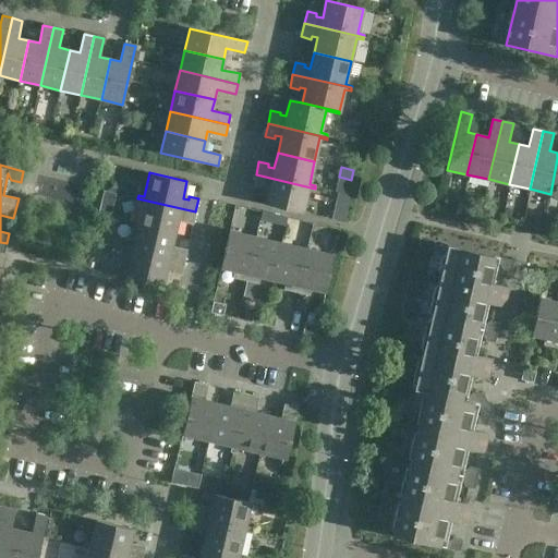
[(314,191),(315,189),(256,174),(253,186),(263,189),(264,186),(269,187),(266,205),(302,214),(307,189),(314,191)]
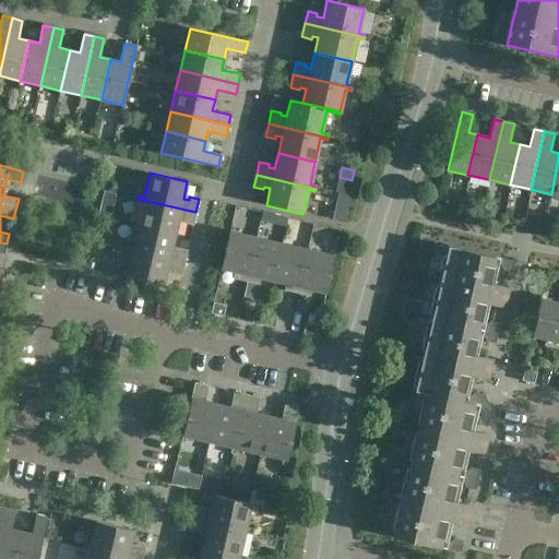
[(110,218),(116,194),(104,191),(98,216),(110,218)]
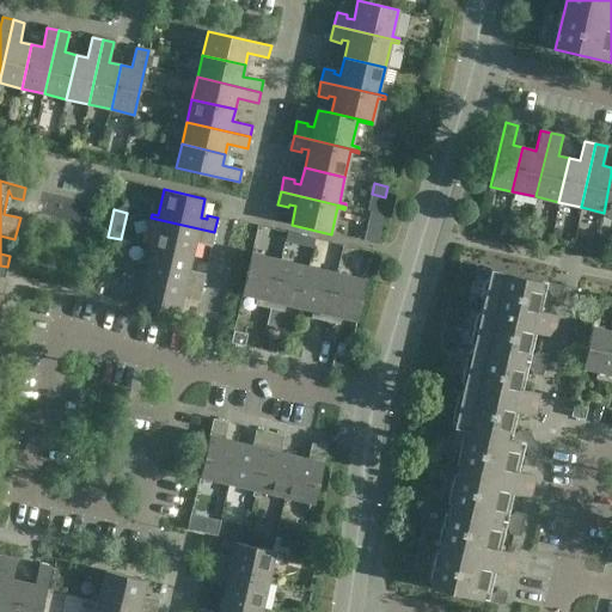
[(210,246),(214,232),(151,218),(150,220),(157,221),(151,246),(191,256),(195,239),(201,242),(201,244),(210,246)]
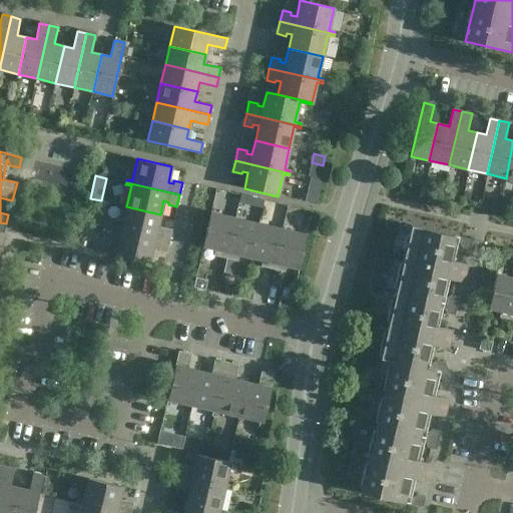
[(157,229),(160,214),(126,206),(121,228),(115,226),(115,229),(168,241),(171,229),(163,227),(162,230),(157,229)]
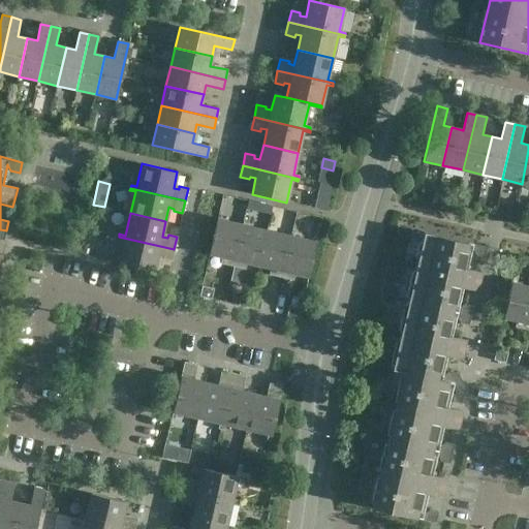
[(312,216),(309,226),(319,228),(321,218),(312,216)]
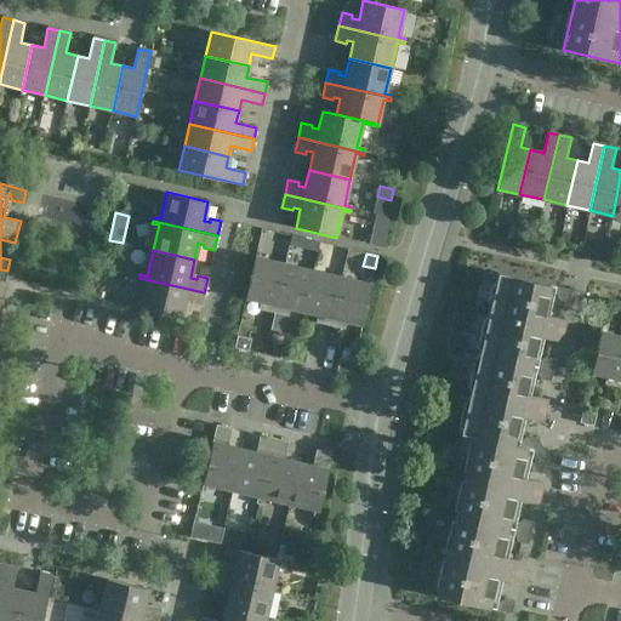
[(273,312),(284,263),(255,256),(245,298),(263,302),(262,308),(260,308),(258,309),(273,312)]
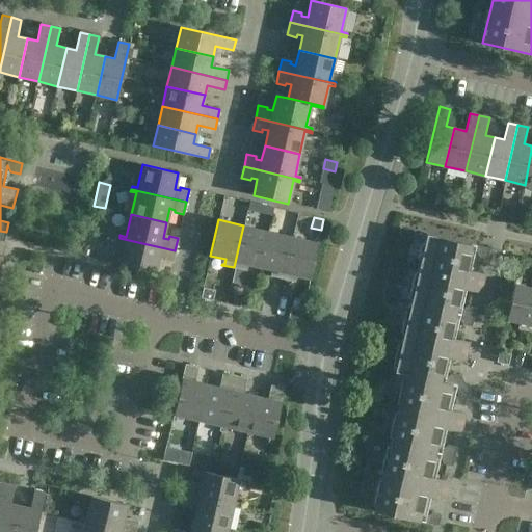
[(260,267),(268,231),(243,225),(234,267),(246,270),(246,269),(244,269),(245,263),(260,267)]
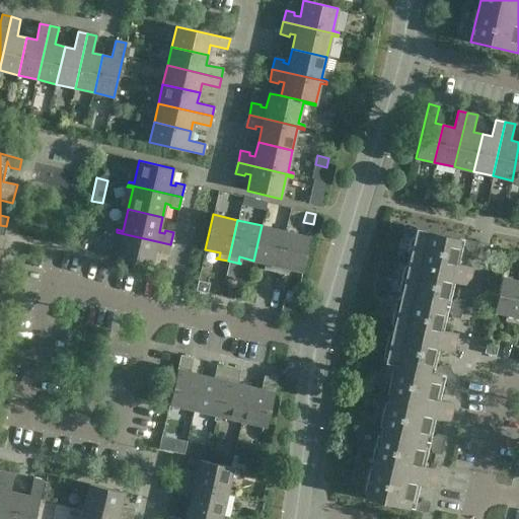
[(276,272),(285,231),(262,225),(253,261),(268,264),(267,269),(264,269),(264,270),(276,272)]
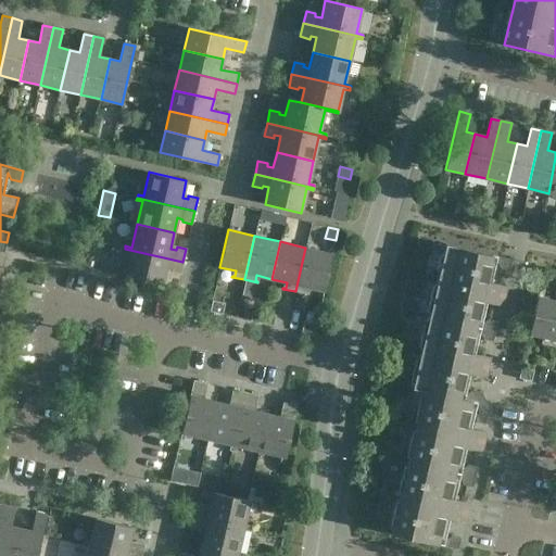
[(445,244),(429,316),(475,327),(481,328),(494,331),(496,321),(489,319),(482,323),(487,302),(502,305),(506,287),(491,282),(496,262),(501,268),(509,270),(512,260),(497,256),(445,244)]
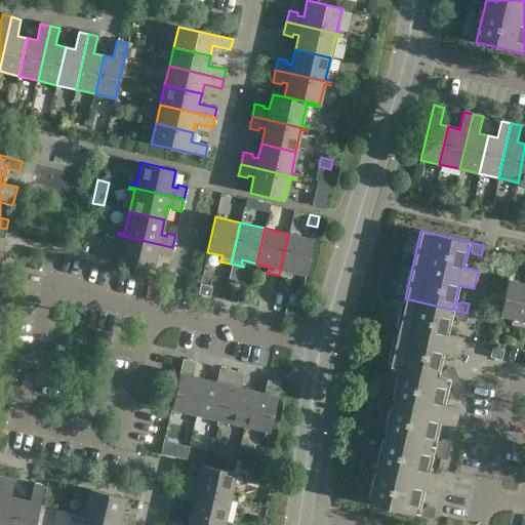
[(314,240),(288,234),(279,275),(291,278),(291,277),(288,276),(290,271),(306,275),(314,240)]
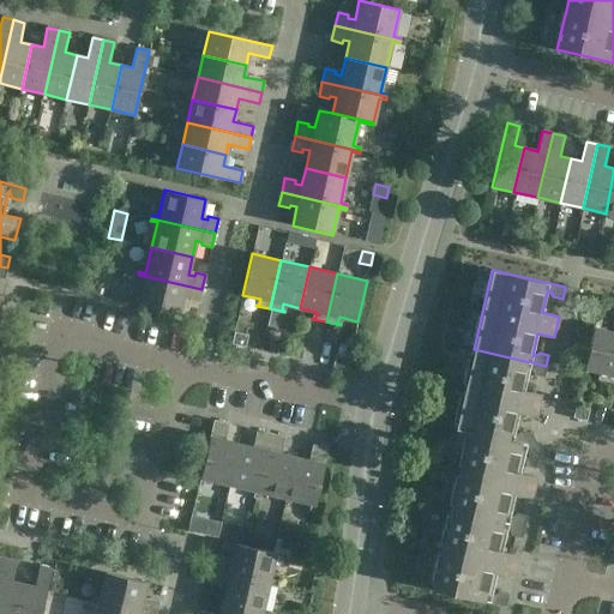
[(199,304),(202,289),(138,275),(137,277),(144,280),(138,305),(179,314),(182,296),(190,298),(188,301),(199,304)]
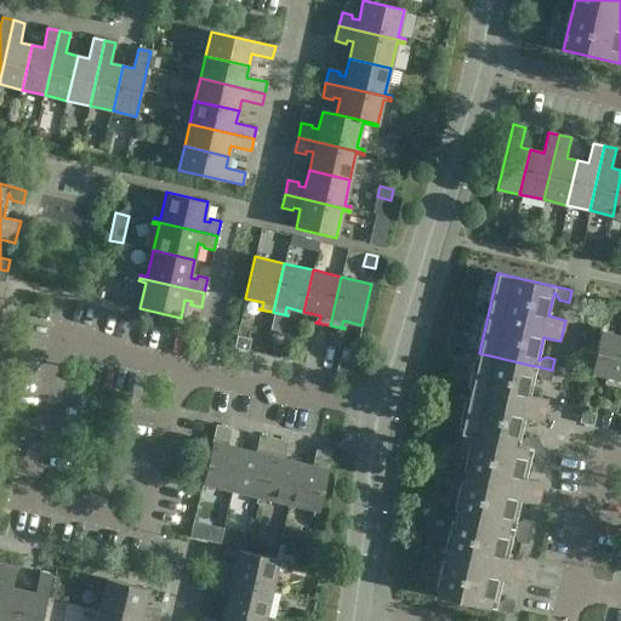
[(619,387),(620,375),(620,336),(600,331),(591,372),(609,377),(608,383),(604,382),(604,383),(619,387)]
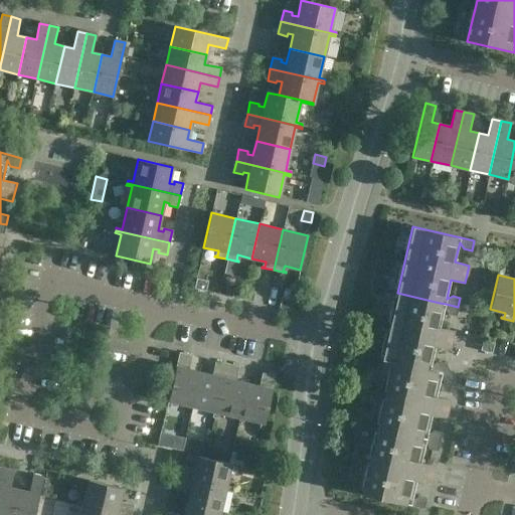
[(208,281),(196,278),(194,288),(206,291),(206,290),(208,281)]
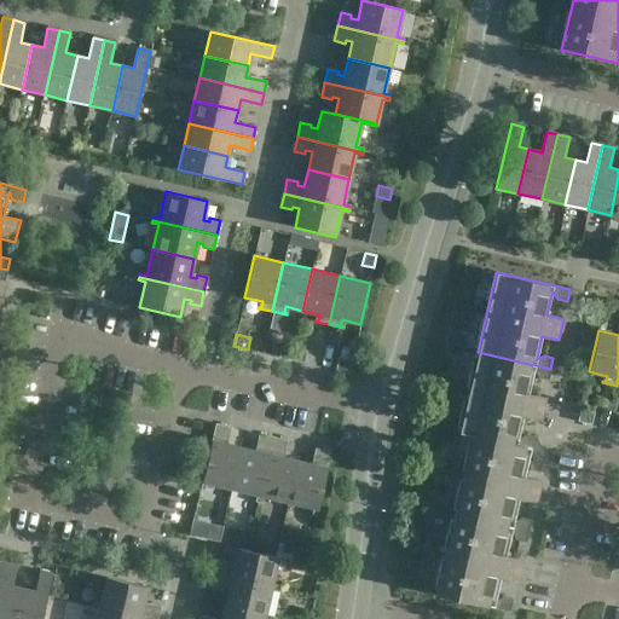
[(291,360),(294,348),(282,345),(278,357),(291,360)]
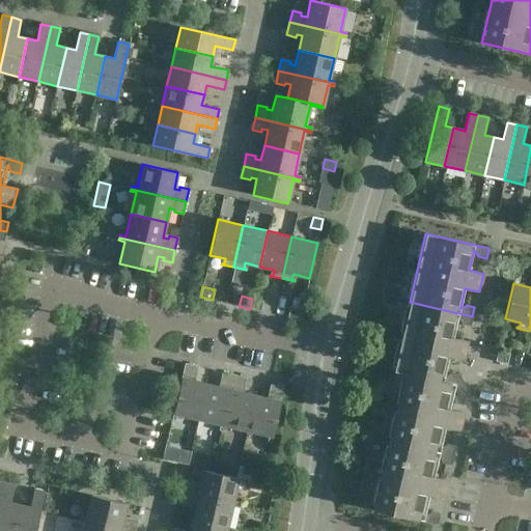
[(262,301),(252,299),(250,309),(260,311),(262,301)]
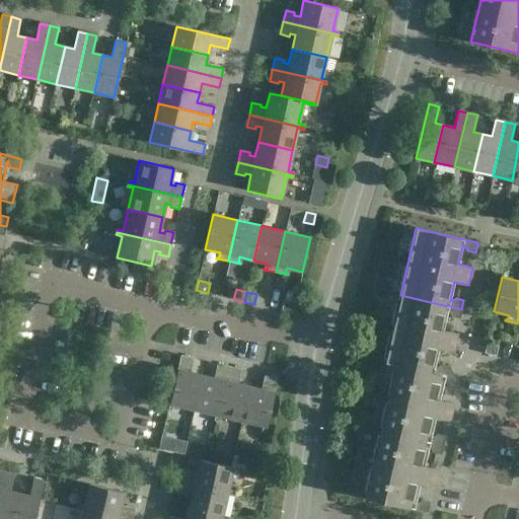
[(449,306),(443,305),(400,295),(384,362),(396,365),(440,375),(440,374),(445,375),(445,376),(456,379),(448,366),(441,364),(434,368),(439,348),(453,352),(457,334),(443,330),(448,310),(452,316),(459,318),(461,309),(449,306)]
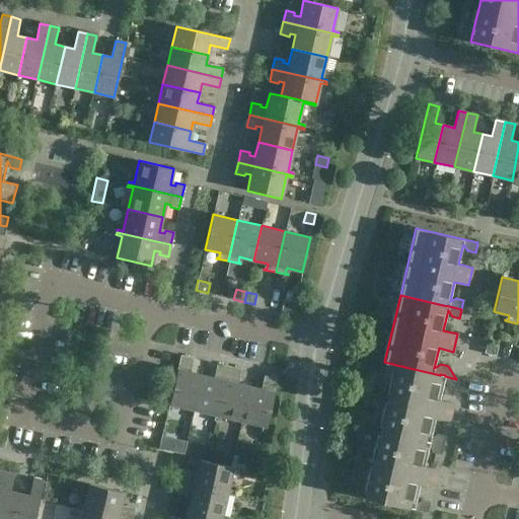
[(292,313),(295,303),(284,300),(281,310),(292,313)]
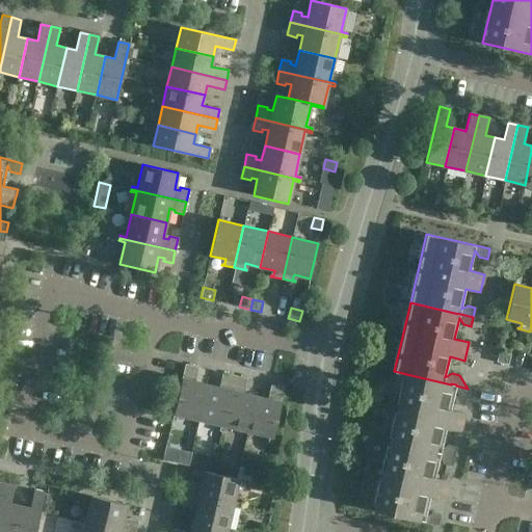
[(510,354),(499,351),(496,362),(508,365),(510,354)]
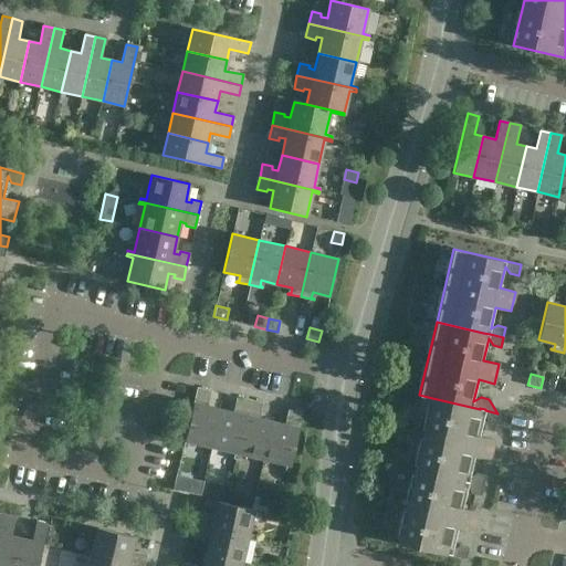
[(211,447),(220,409),(205,406),(206,399),(209,400),(211,390),(197,387),(184,447),(187,448),(188,441),(211,447)]
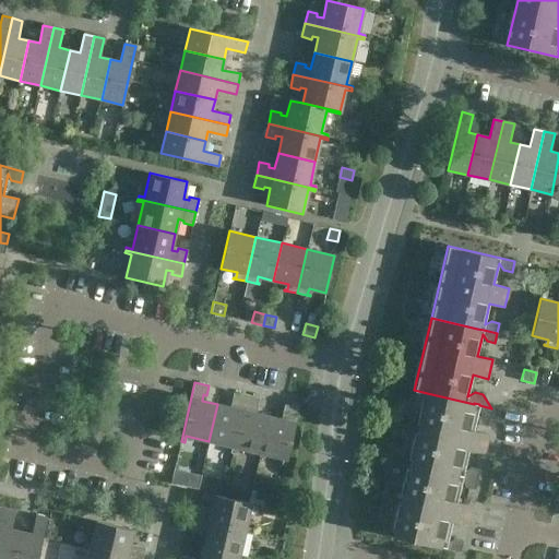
[(233,453),(247,394),(234,391),(232,402),(234,402),(233,407),(217,404),(209,441),(232,447),(230,453),(233,453)]
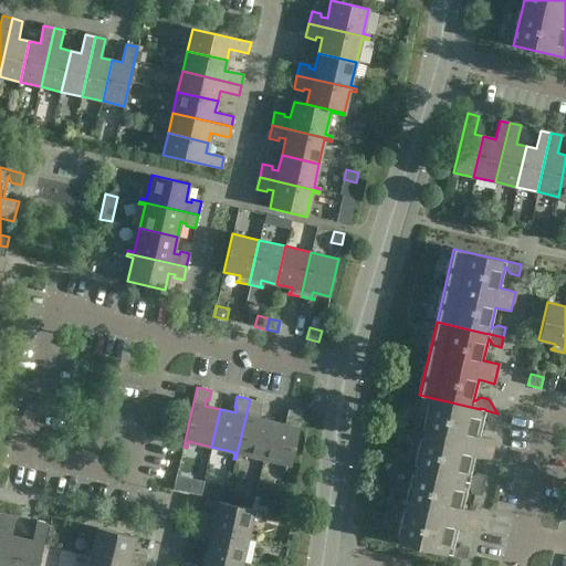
[(480,408),(480,409),(432,398),(416,469),(462,480),(469,482),(482,485),(485,475),(477,473),(470,477),(474,456),(490,459),(494,440),(480,436),(484,416),(489,421),(498,423),(499,416),(498,413),(485,410),(485,409),(480,408)]
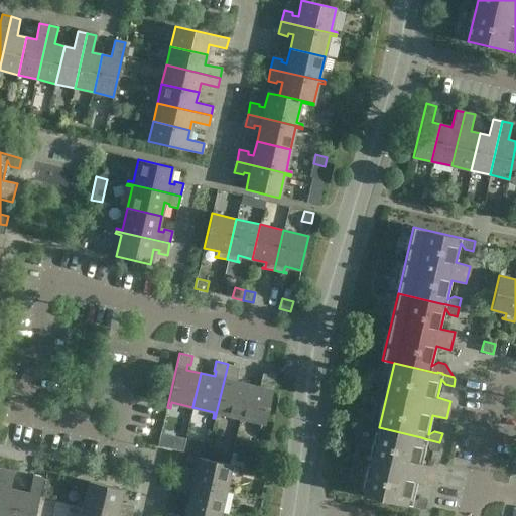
[(240,418),(248,384),(234,380),(235,375),(237,376),(240,367),(228,364),(215,418),(217,419),(219,413),(240,418)]
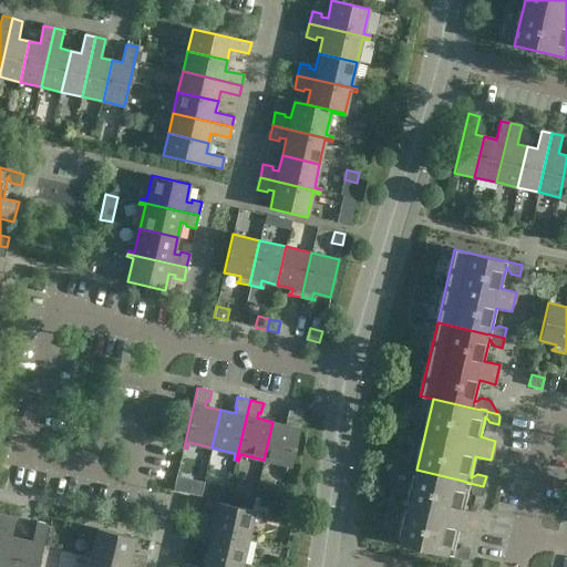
[(289,472),(303,412),(289,409),(287,420),(289,420),(288,425),(272,422),(264,460),(287,465),(286,472),(289,472)]
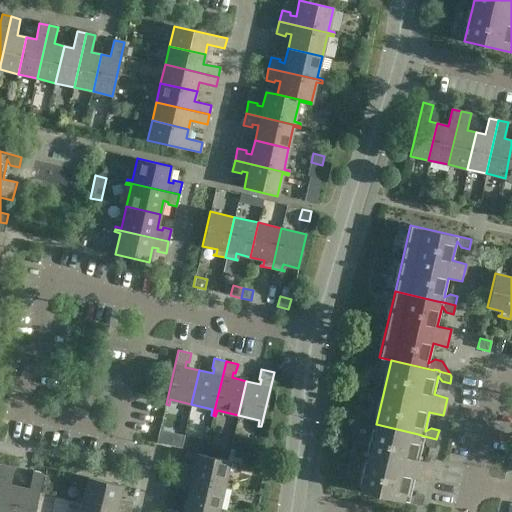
[(424,436),(418,434),(376,424),(360,491),(421,505),(424,495),(415,493),(409,497),(414,478),(428,481),(432,463),(418,460),(423,440),(426,446),(434,448),(436,439),(424,436)]
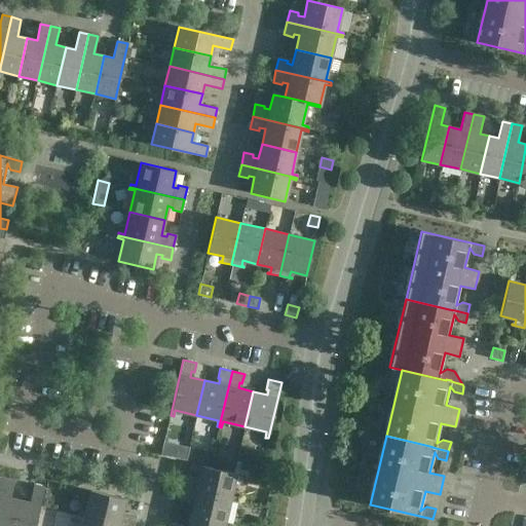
[(178,444),(175,458),(186,461),(189,447),(178,444)]
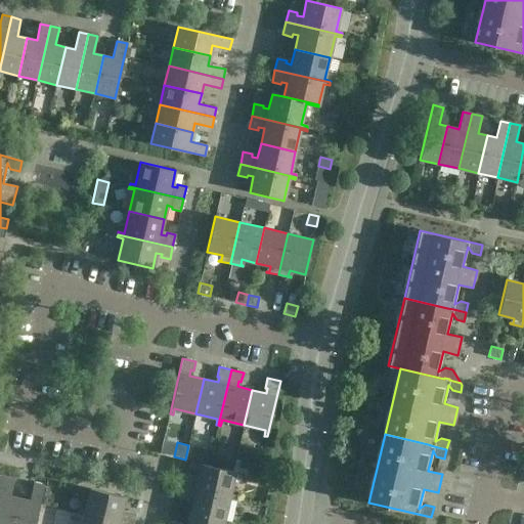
[(235,471),(201,464),(197,479),(191,477),(191,475),(183,473),(180,485),(235,498),(235,495),(229,493),(235,471)]
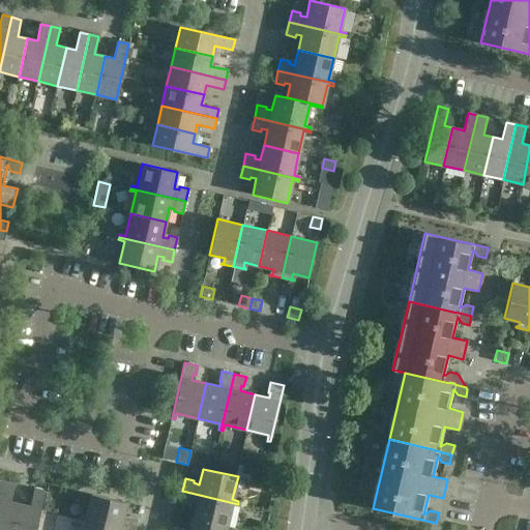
[(0,529),(13,529),(20,504),(10,501),(15,484),(4,482),(0,501),(0,529)]
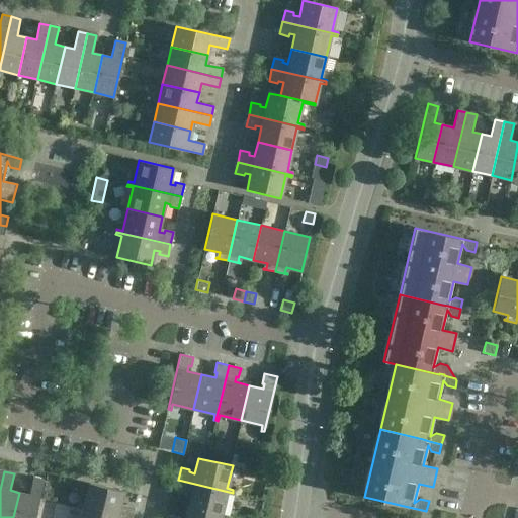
[(29,495),(19,493),(13,517),(33,517),(44,481),(33,479),(29,495)]
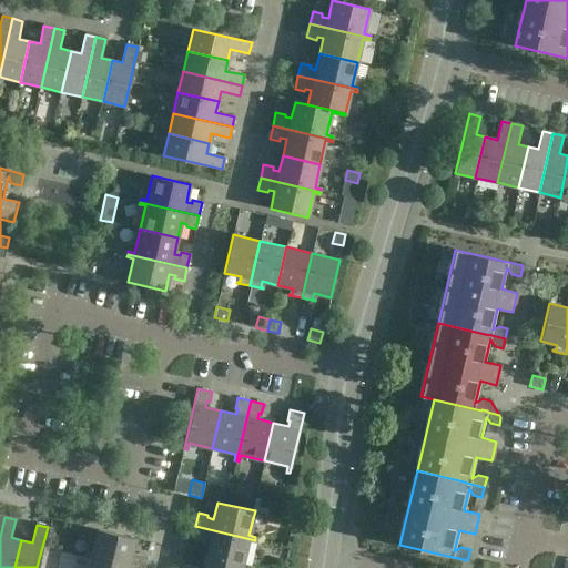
[(254,543),(255,540),(195,526),(192,539),(202,540),(203,538),(209,539),(205,556),(242,565),(247,540),(254,543)]
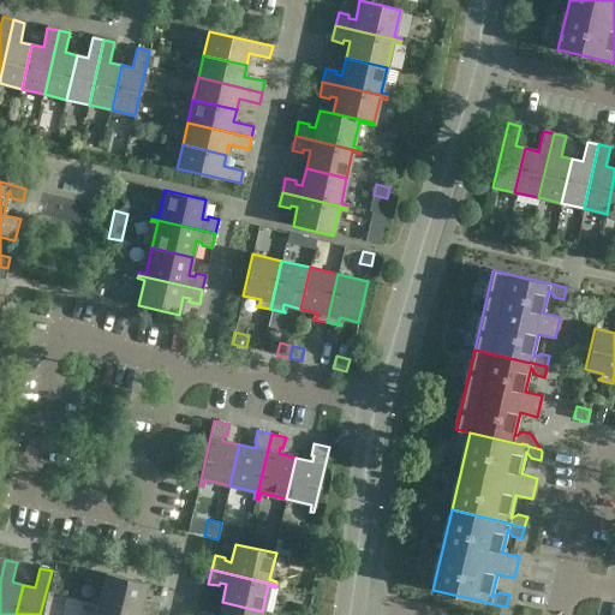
[(93,598),(91,602),(149,614),(156,614),(160,602),(149,599),(148,602),(142,601),(145,583),(106,574),(100,601),(93,598)]
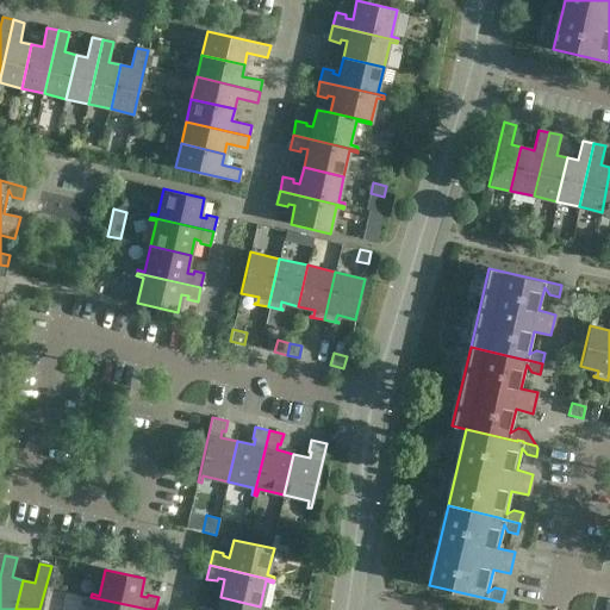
[(148,609),(91,597),(91,599),(98,601),(95,609),(148,609)]
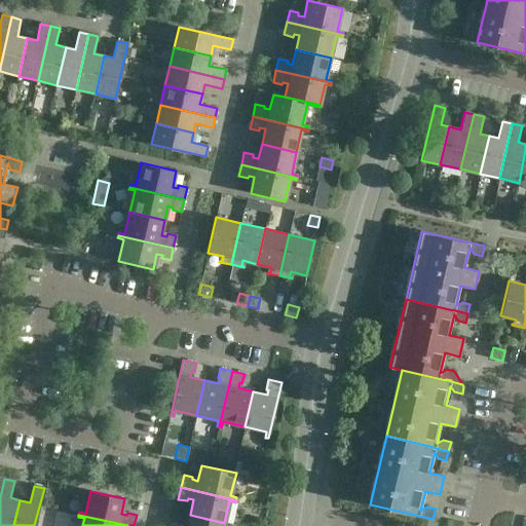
[(223,525),(224,523),(190,515),(186,525),(181,525),(182,525),(173,523),(172,525),(223,525)]
